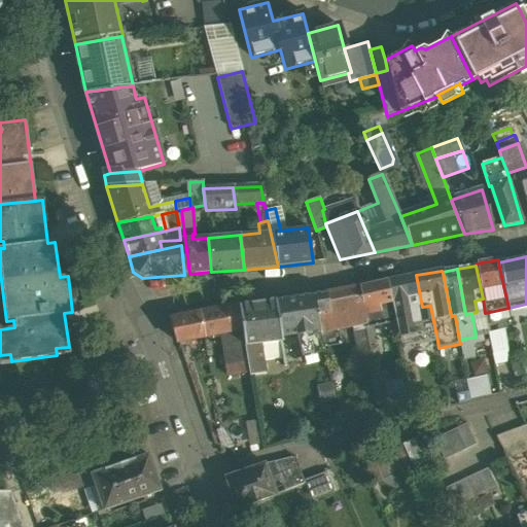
[(416,275),(387,281),(395,321),(398,337),(413,334),(408,310),(422,307),(416,275)]
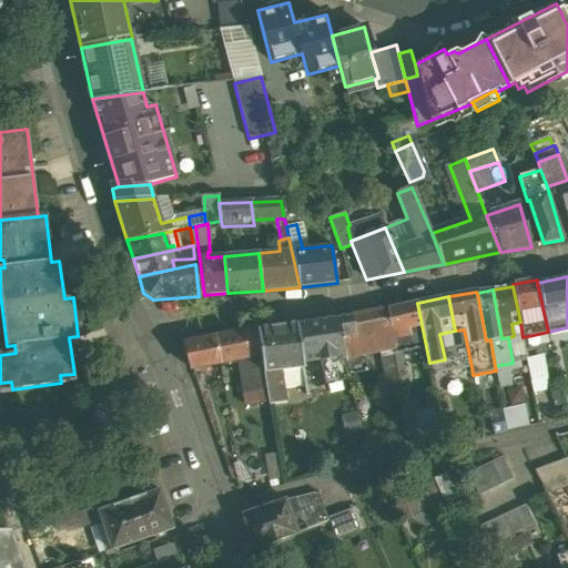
[(395,353),(426,346),(417,303),(386,310),(394,348),(395,353)]
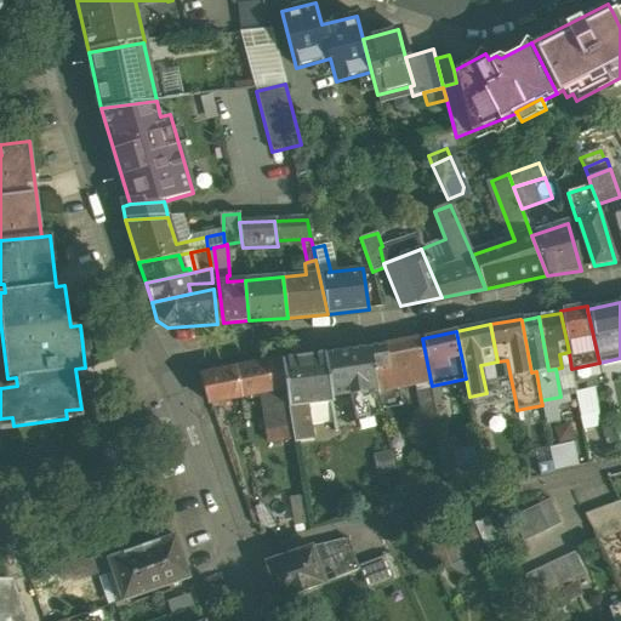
[(431,381),(422,339),(385,345),(388,366),(374,369),(380,409),(402,405),(398,387),(431,381)]
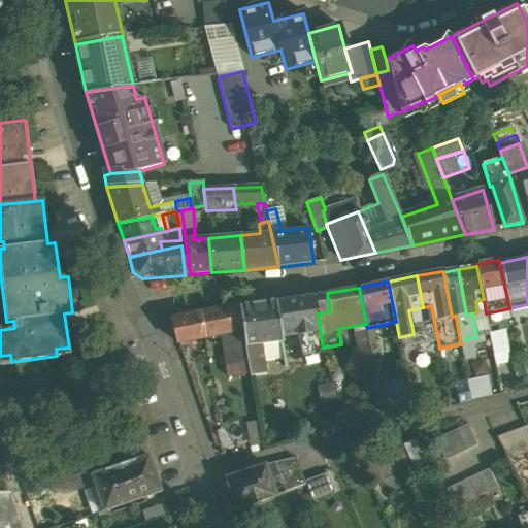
[(330,311),(327,293),(274,301),(281,338),(298,335),(301,358),(324,354),(323,348),(318,314),(330,311)]
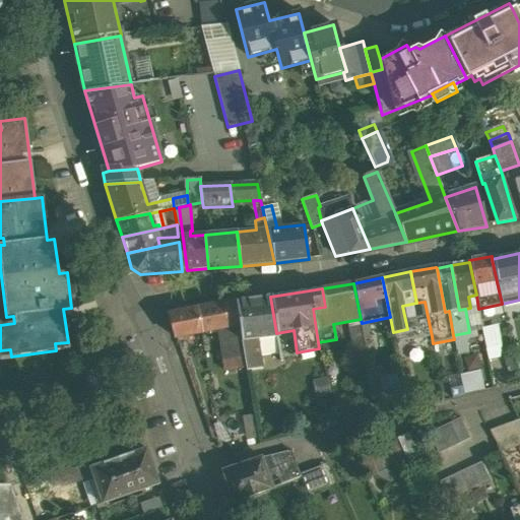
[(276,333),(270,297),(236,303),(240,324),(247,368),(247,372),(262,369),(260,356),(257,340),(277,336),(276,333)]
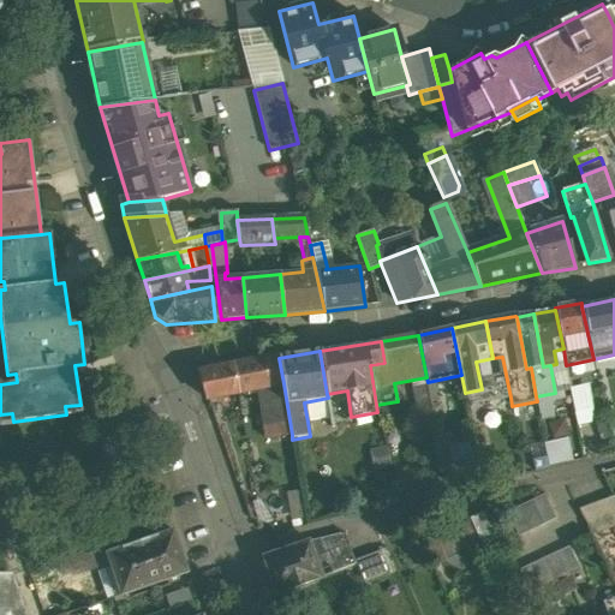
[(482,389),(465,393),(467,406),(511,398),(502,357),(493,358),(476,362),(482,389)]
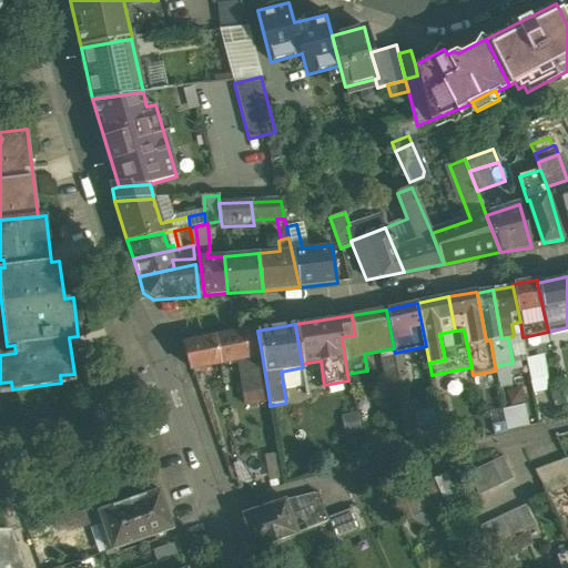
[(262,354),(257,331),(215,338),(220,363),(240,358),(262,354)]
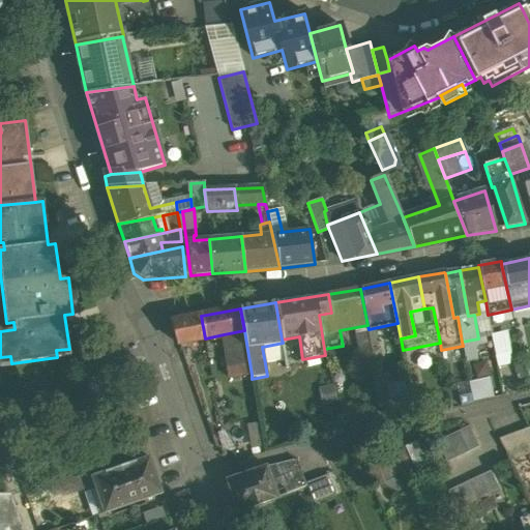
[(205,339),(201,316),(172,321),(176,344),(205,339)]
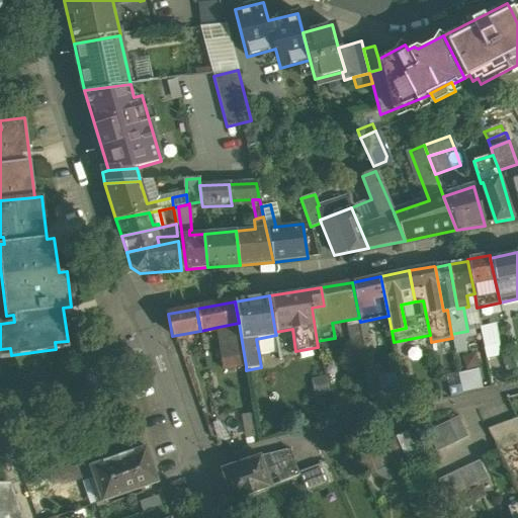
[(246,366),(239,323),(219,327),(226,370),(246,366)]
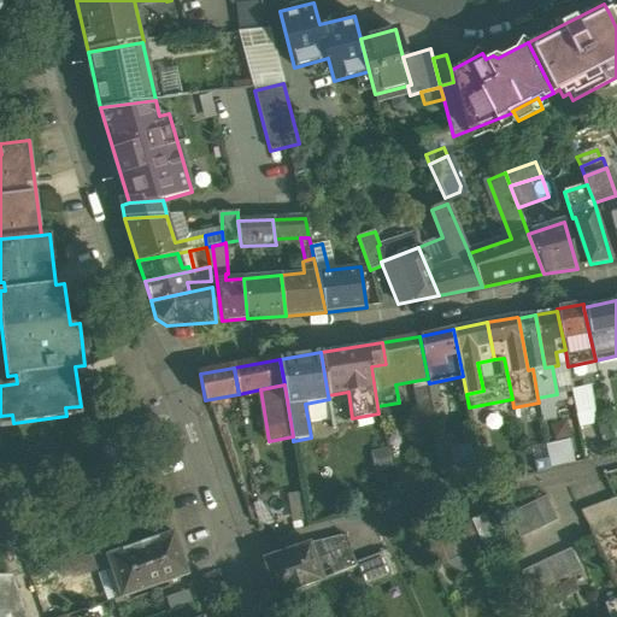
[(429,387),(415,388),(421,423),(434,421),(429,387)]
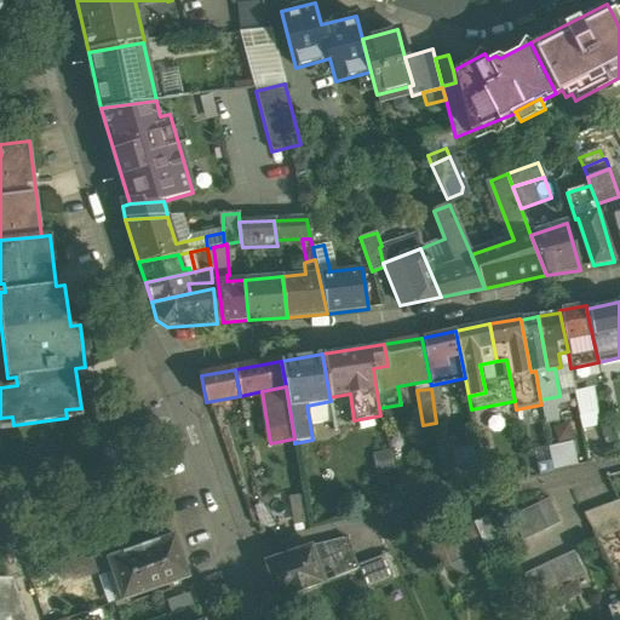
[(592,394),(575,397),(583,430),(600,426),(592,394)]
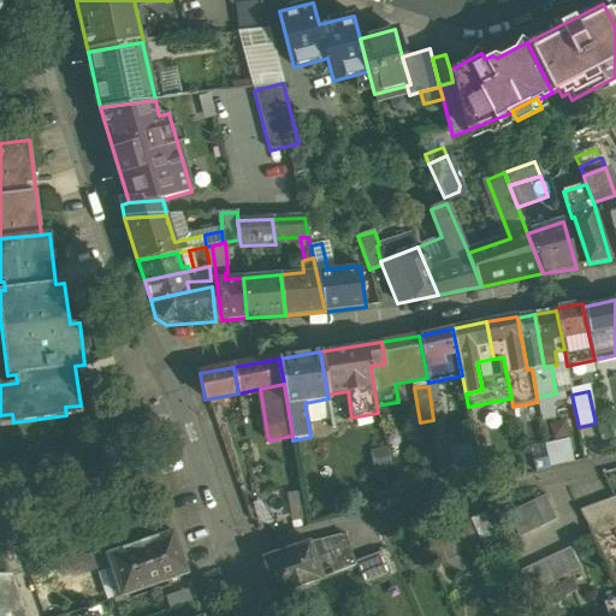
[(329,398),(304,403),(308,422),(332,419),(329,398)]
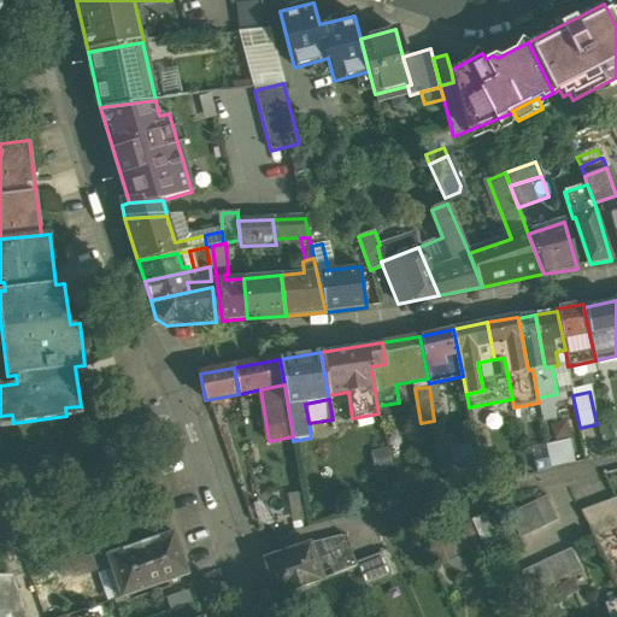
[(532,445),(535,468),(574,463),(571,440),(532,445)]
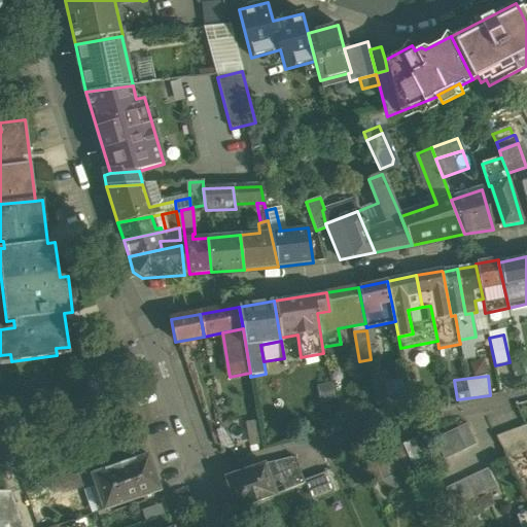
[(466,424),(433,440),(444,460),(476,445),(466,424)]
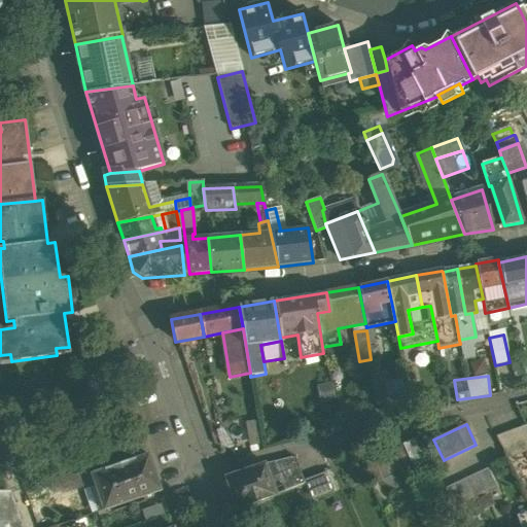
[(526,428),(526,426),(495,436),(506,459),(526,451),(526,428)]
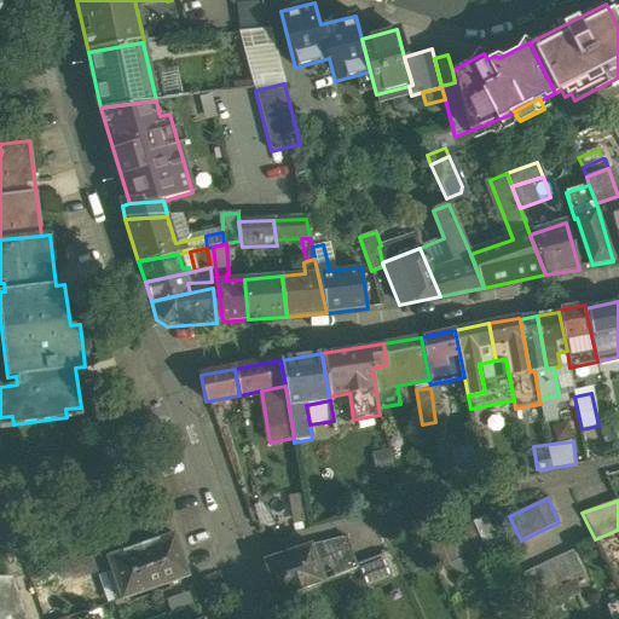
[(187,577),(173,536),(140,547),(155,589),(187,577)]
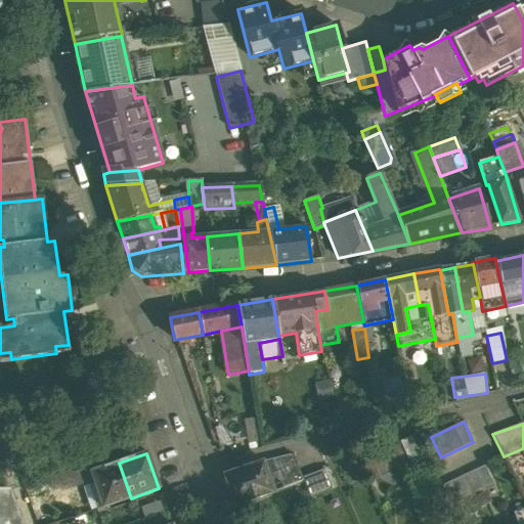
[(263,467),(273,493),(303,482),(293,455),(263,467)]
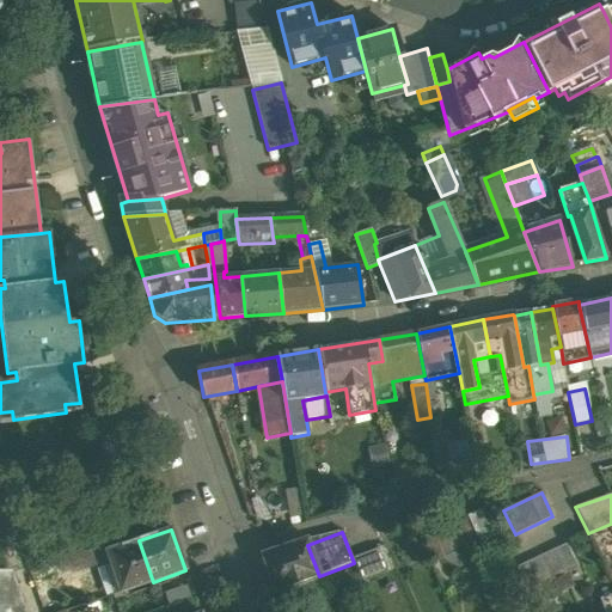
[(306,539),(261,555),(274,592),(319,576),(307,545),(306,539)]
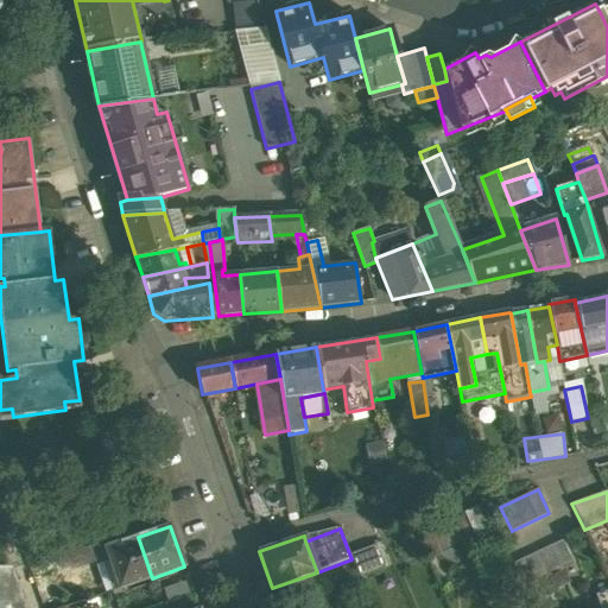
[(152,578),(138,537),(106,549),(120,589),(152,578)]
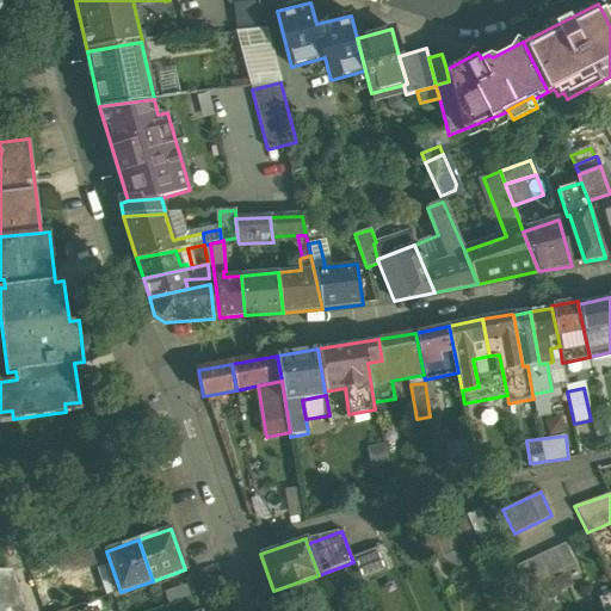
[(565,543),(514,567),(526,591),(575,568),(565,543)]
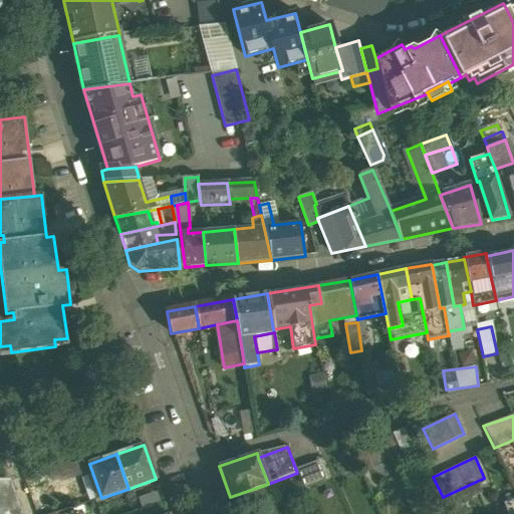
[(317,460),(296,469),(297,473),(304,489),(325,481),(317,460)]
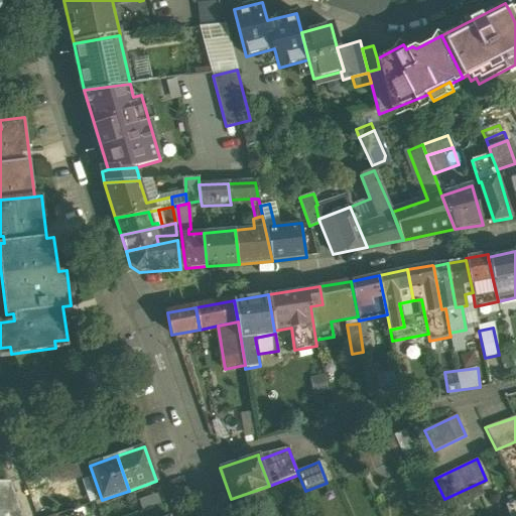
[(19,515),(8,484),(0,484),(0,515),(19,515)]
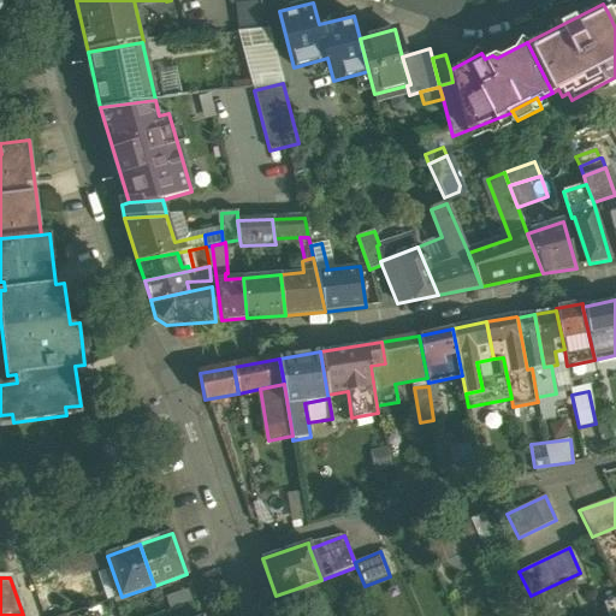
[(615,615),(615,598),(603,604),(606,615),(615,615)]
